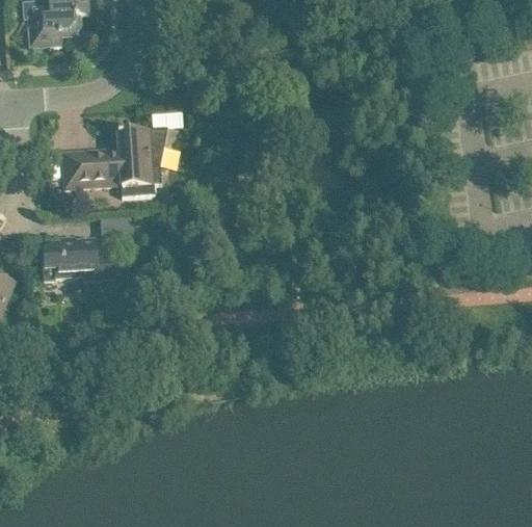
[(48,0),(49,15),(28,17),(29,26),(30,47),(61,45),(60,31),(69,30),(76,22),(75,15),(88,14),(87,0),(48,0)]
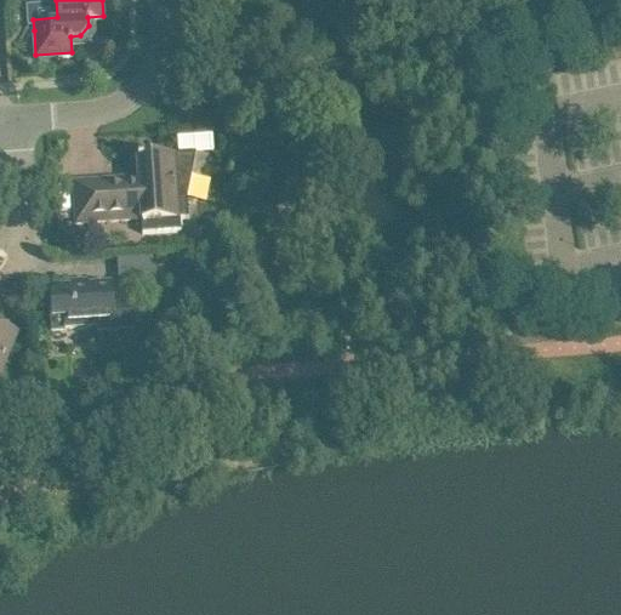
[(125,175),(74,178),(77,218),(87,217),(101,216),(141,214),(142,217),(142,229),(181,227),(180,214),(188,214),(187,194),(195,148),(170,149),(132,152),(135,180),(127,181),(125,175)]
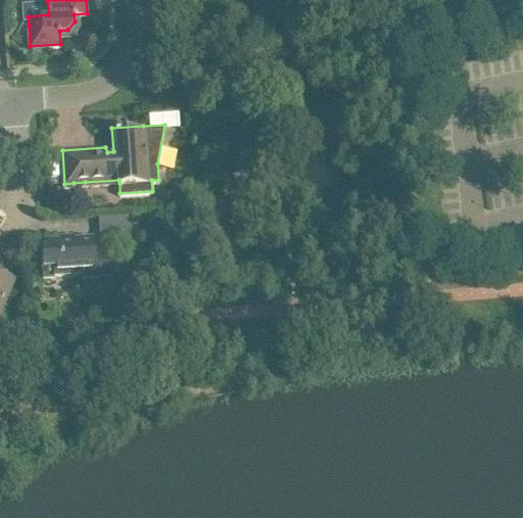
[(99,234),(132,232),(131,210),(98,213),(99,234)]
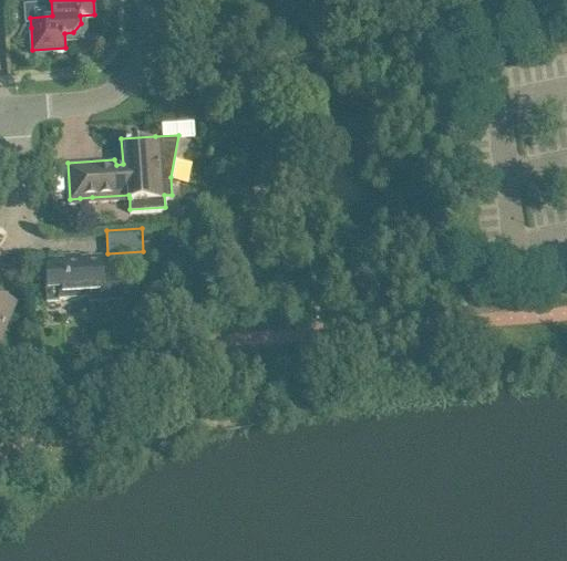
[(101,255),(54,258),(45,267),(48,297),(88,293),(89,297),(119,295),(117,272),(102,273),(101,255)]
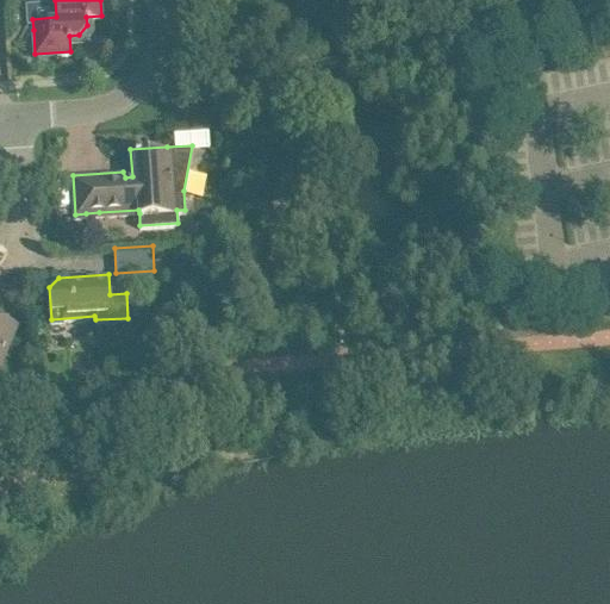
[(0,362),(17,324),(0,316),(0,362)]
